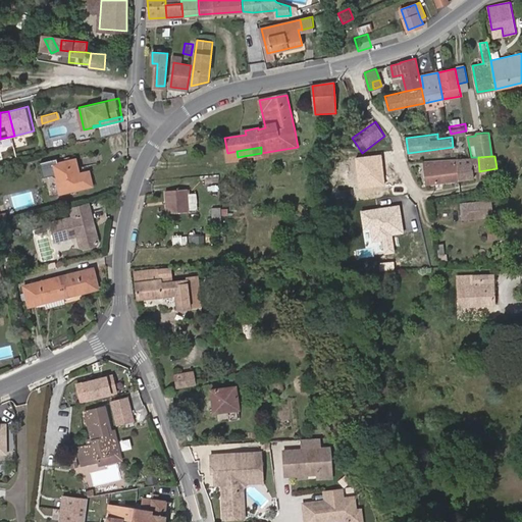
[(79,157),(55,163),(62,193),(96,186),(92,171),(83,173),(79,157)]
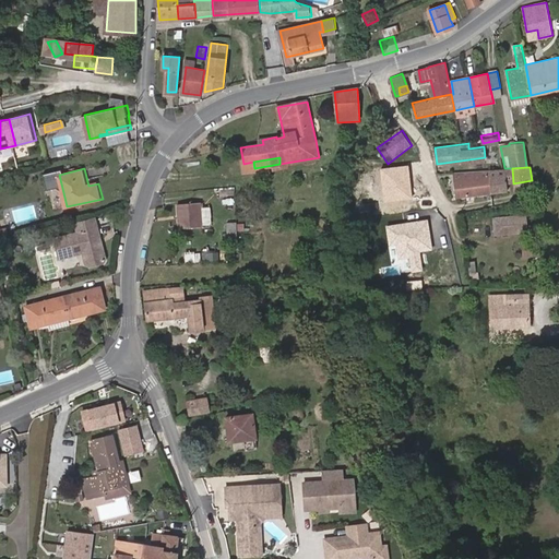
[(489,169),(492,192),(508,190),(507,183),(504,168),(489,169)]
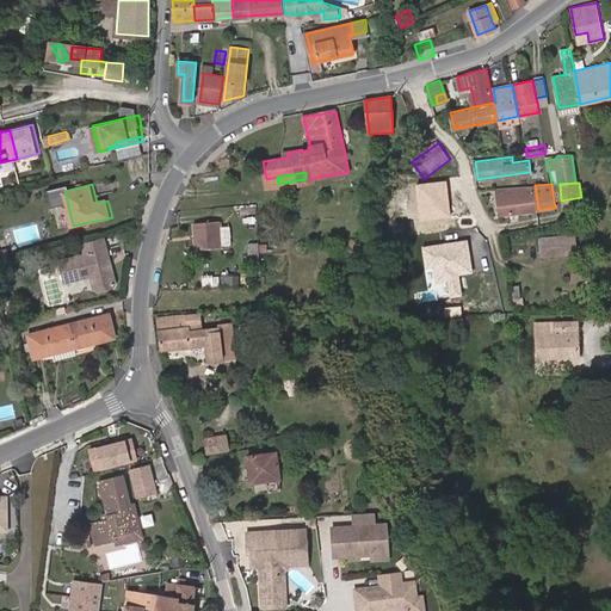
[(535,185),(497,187),(500,216),(538,210),(535,185)]
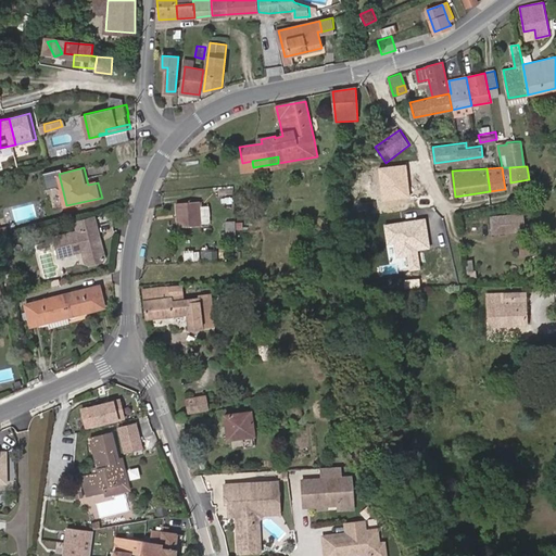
[(200,206),(177,209),(177,213),(182,212),(184,225),(201,223),(200,206)]
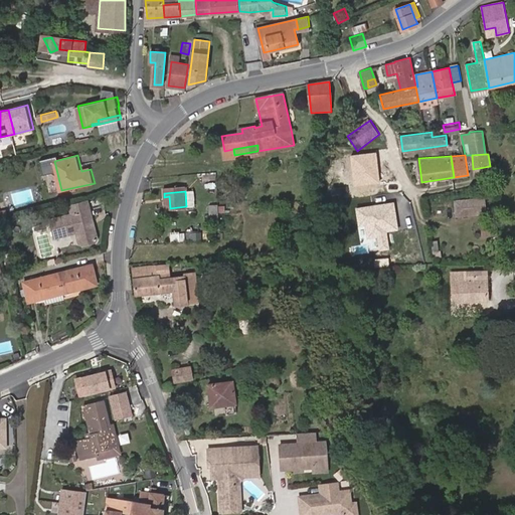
[(485,197),(454,201),(456,216),(481,213),(483,233),(497,231),(496,219),(492,219),(490,207),(486,207),(485,197)]
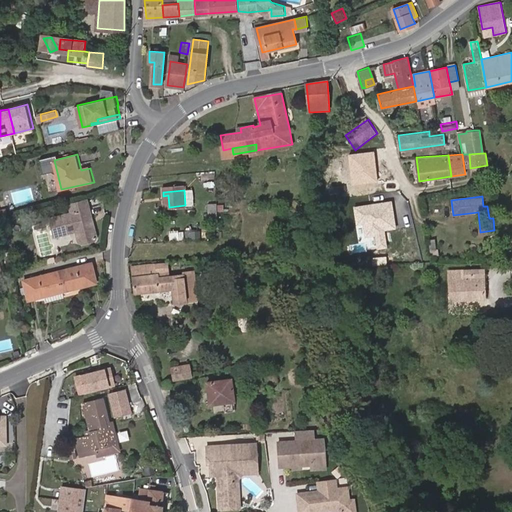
[(96,236),(92,221),(90,222),(88,216),(91,215),(89,208),(87,199),(71,203),(73,212),(49,217),(53,236),(75,231),(78,241),(81,243),(95,239),(96,236)]
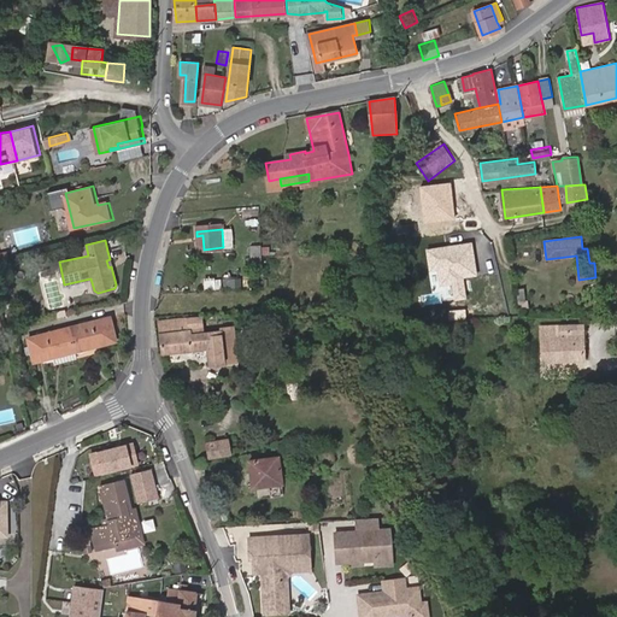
[(260,240),(251,241),(251,257),(252,257),(260,257),(262,257),(260,240)]
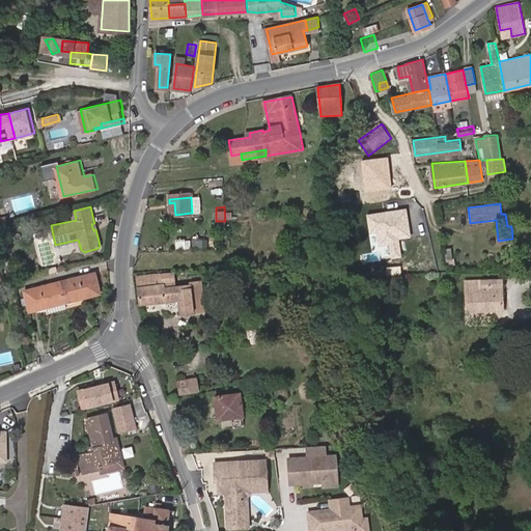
[(238,221),(236,206),(224,206),(225,221),(226,221),(235,221),(238,221)]
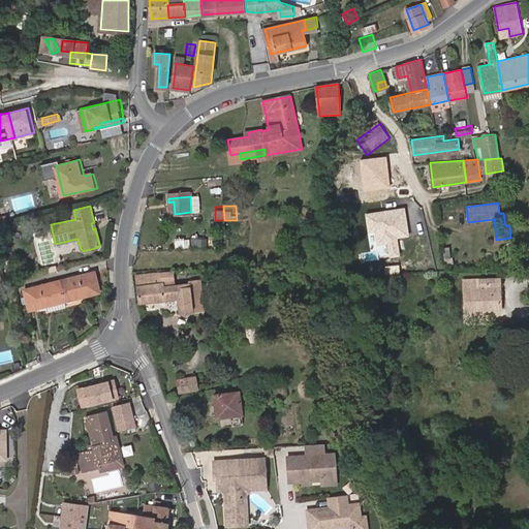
[(405,206),(365,211),(370,250),(381,249),(382,257),(399,255),(397,237),(408,235),(405,206)]
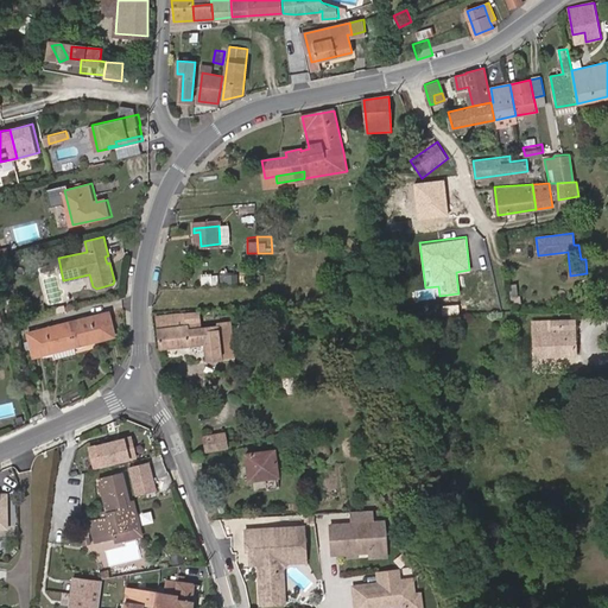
[(6,245),(1,246),(4,257),(14,253),(13,249),(7,251),(6,245)]
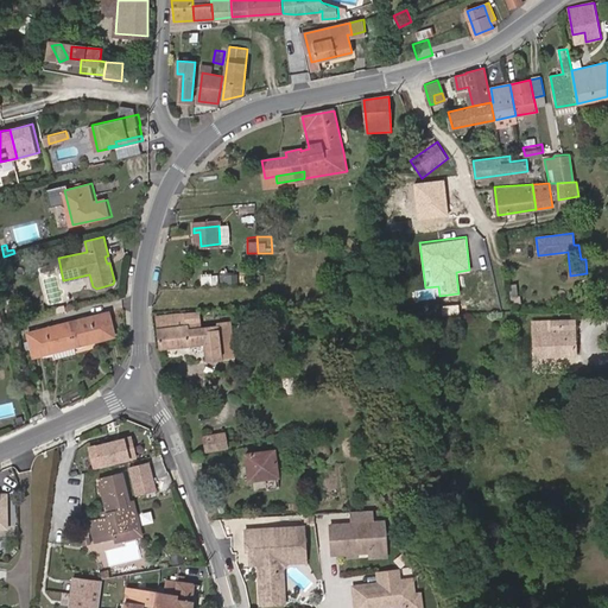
[(4,257),(1,246),(0,246),(0,258),(1,261),(16,258),(14,253),(4,257)]
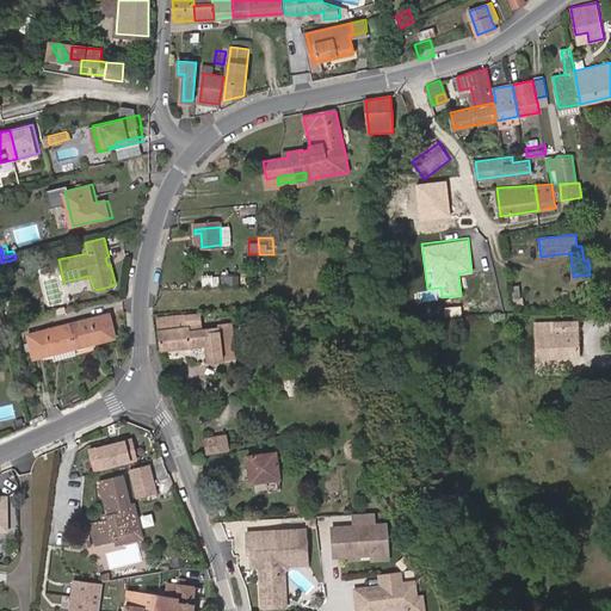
[(71,323),(76,345),(94,340),(94,341),(123,335),(117,312),(71,323)]
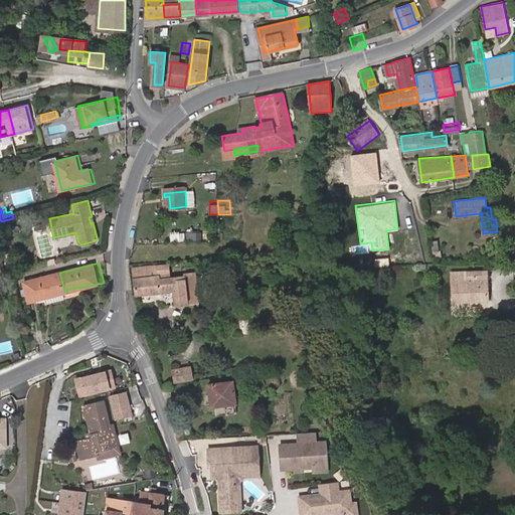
[(169,265),(133,268),(136,295),(173,291),(175,306),(187,305),(187,304),(198,303),(195,273),(184,274),(184,276),(170,277),(169,265)]
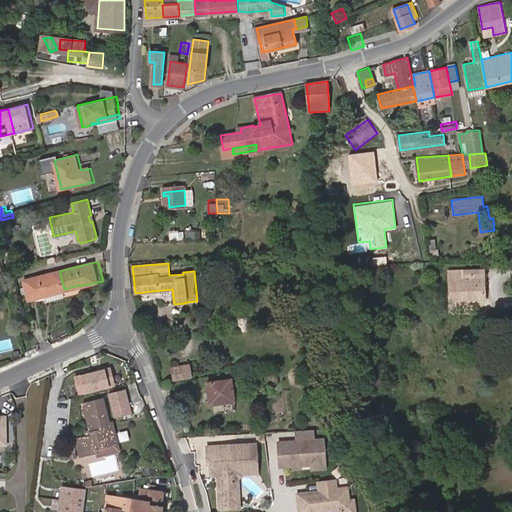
[(57,291),(64,289),(59,271),(30,278),(34,298),(58,292),(57,291)]
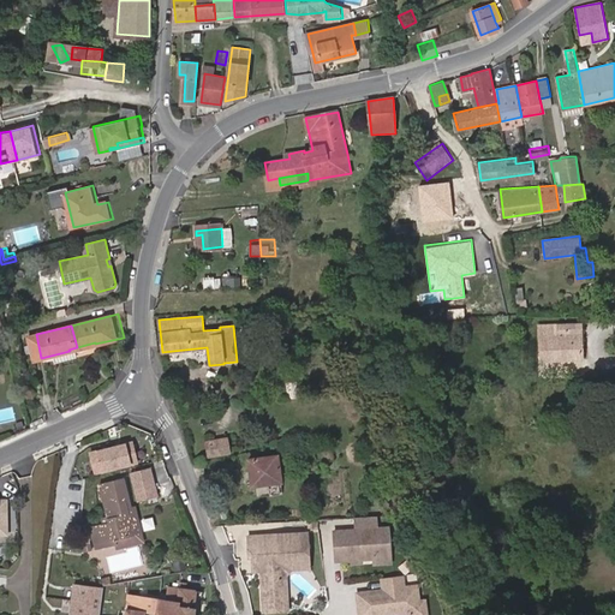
[(542,360),(583,359),(580,327),(541,328),(542,360)]
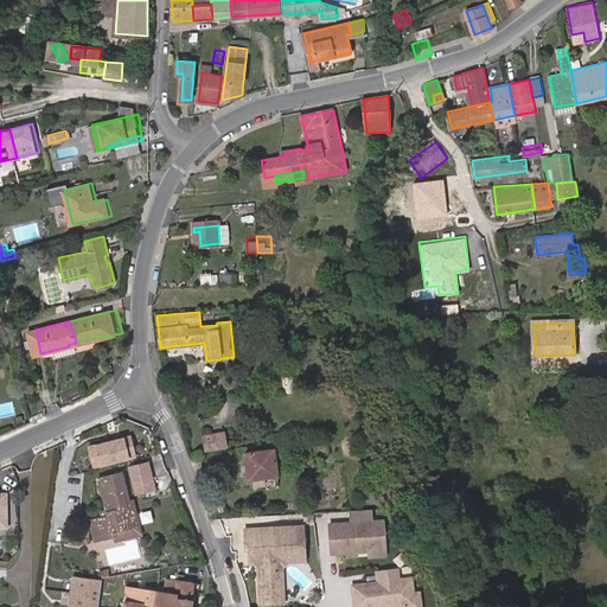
[(296,376),(288,377),(289,391),(298,390),(296,376)]
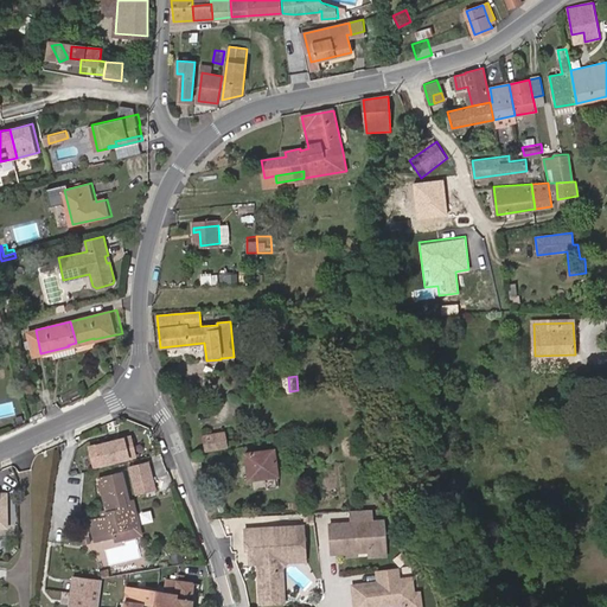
[(204,434),(206,449),(227,446),(225,432),(204,434)]
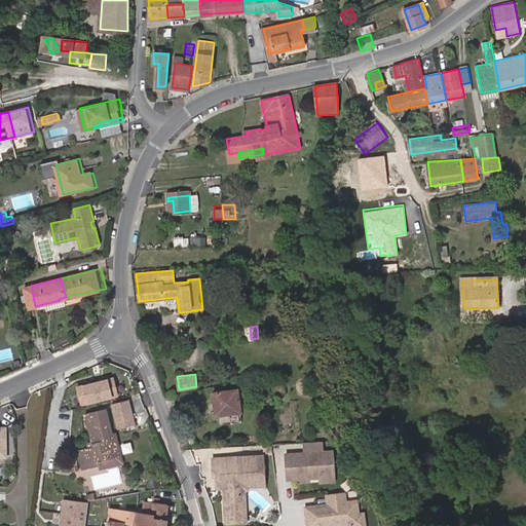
[(115,375),(77,383),(81,403),(119,395),(115,375)]
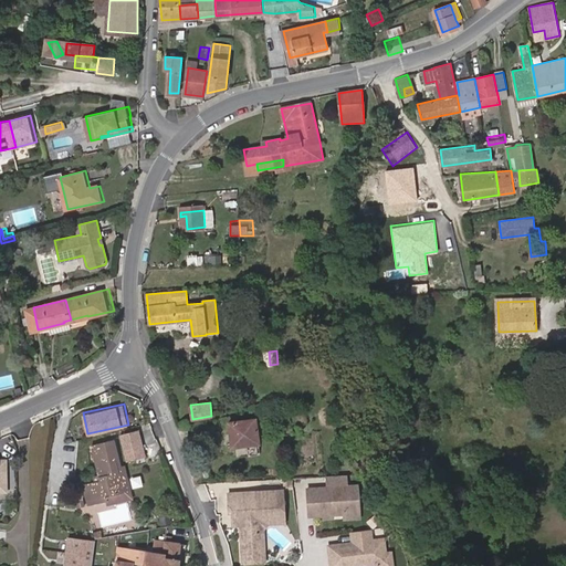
[(257,418),(230,421),(233,446),(260,442),(257,418)]
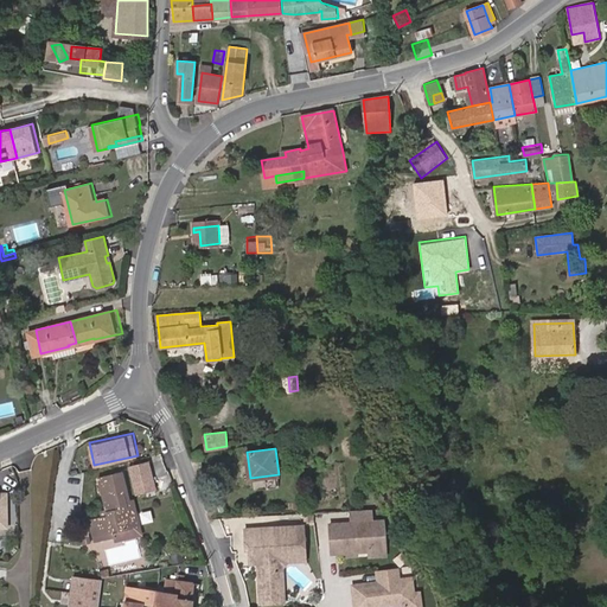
[(149,462),(131,467),(136,489),(154,485),(149,462)]
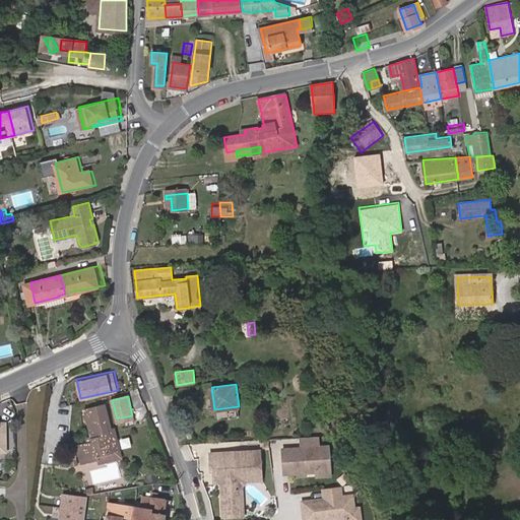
[(92,444),(86,445),(77,447),(81,465),(98,462),(96,457),(115,453),(111,436),(107,437),(106,432),(112,431),(105,404),(84,409),(90,438),(92,444)]
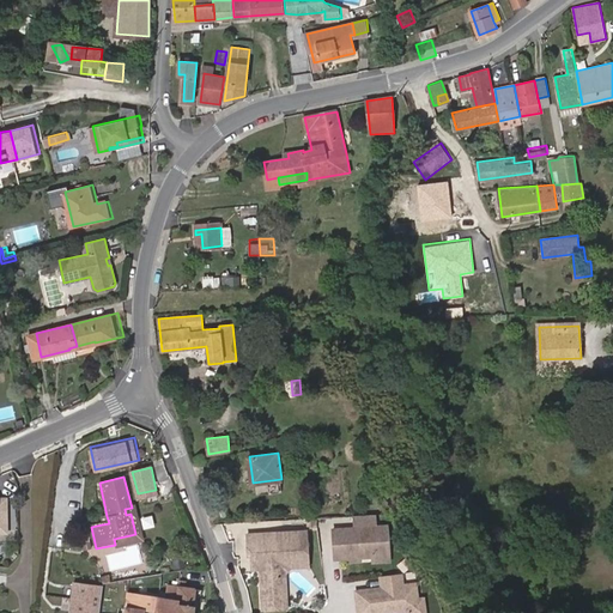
[(158,496),(156,490),(138,493),(139,501),(158,496)]
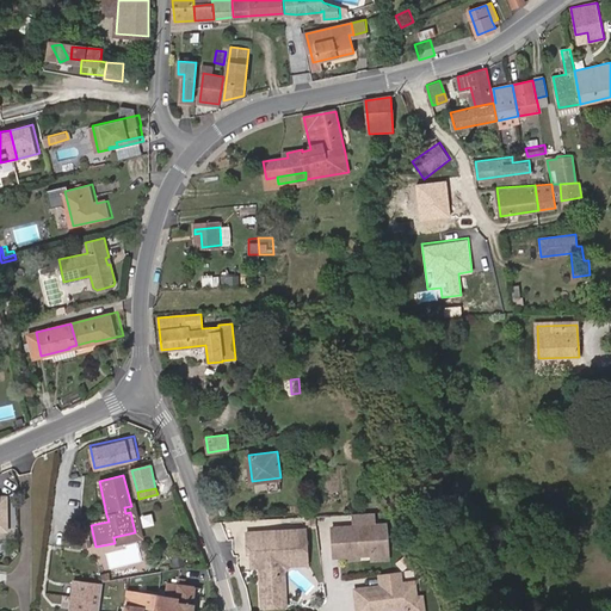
[(130,512),(135,532),(141,530),(136,505),(131,506),(124,507),(125,513),(130,512)]
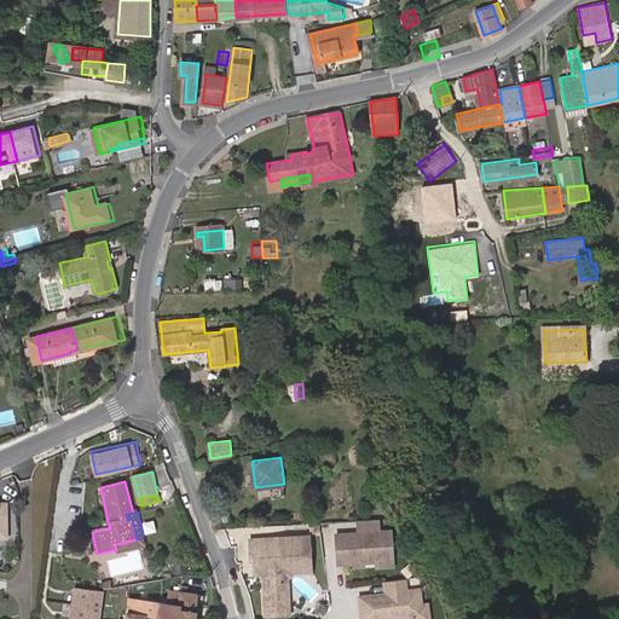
[(380,519),(359,520),(360,532),(339,533),(340,563),(356,562),(357,562),(357,559),(363,559),(364,562),(365,562),(379,561),(379,557),(394,556),(393,539),(389,539),(389,531),(381,531),(380,519)]
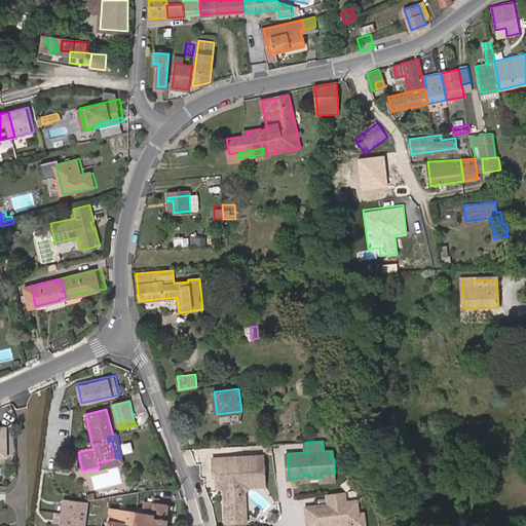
[(265,478),(264,455),(214,458),(214,477),(217,477),(217,478),(222,478),(222,488),(224,488),(226,517),(236,516),(236,523),(247,522),(246,494),(237,495),(236,488),(245,479),(265,478)]
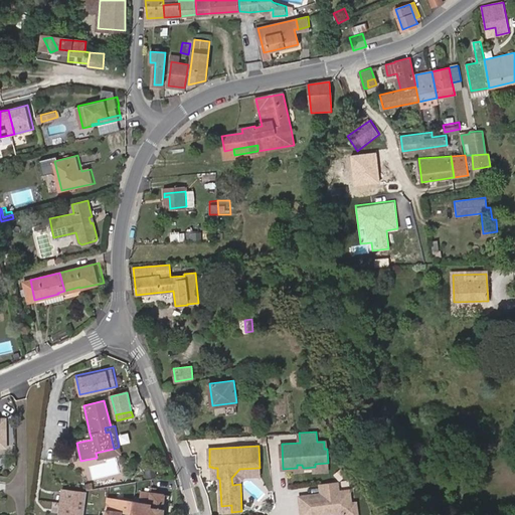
[(328,463),(315,464),(315,467),(315,471),(329,471),(328,463)]
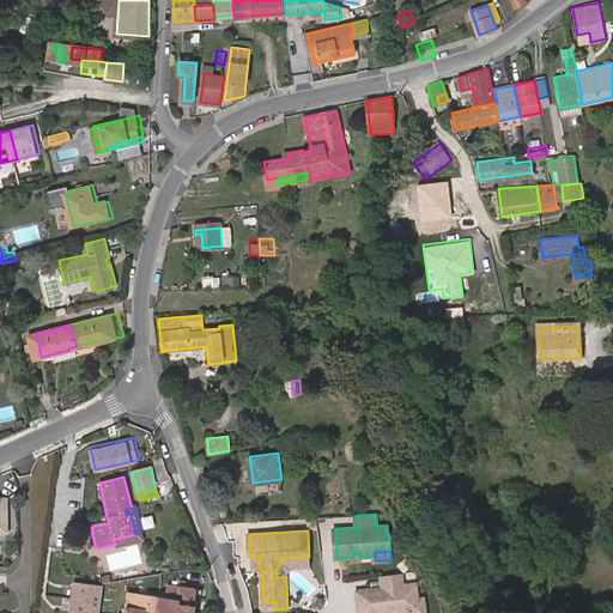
[(277,577),(286,576),(286,574),(292,568),(309,566),(309,557),(285,558),(275,569),(277,577)]
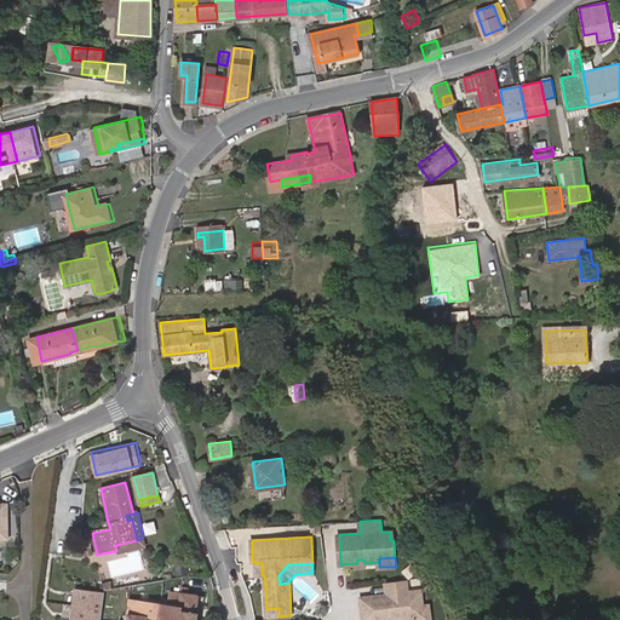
[(365,619),(385,619),(415,616),(424,606),(423,590),(409,591),(408,579),(388,581),(389,593),(362,596),(365,619)]
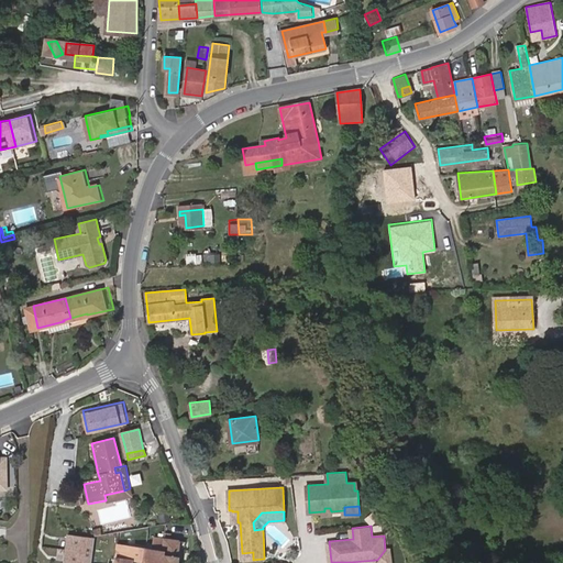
[(119,545),(116,562),(133,562),(134,560),(145,562),(150,562),(179,562),(183,540),(181,540),(155,537),(154,550),(119,545)]
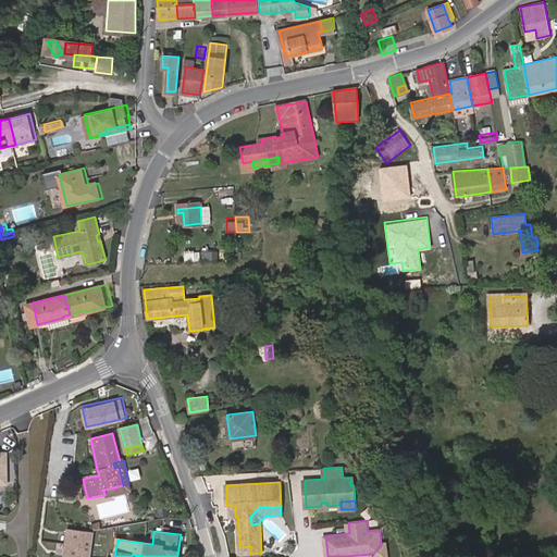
[(76,553),(94,555),(96,539),(78,536),(76,553)]
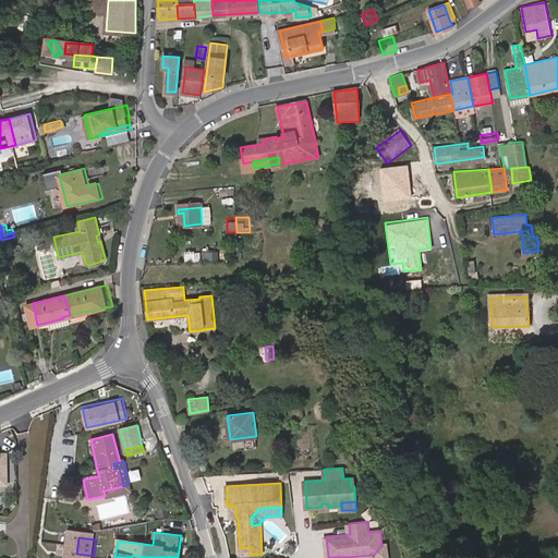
[(388,557),(387,544),(381,545),(374,555),(373,557),(388,557)]
